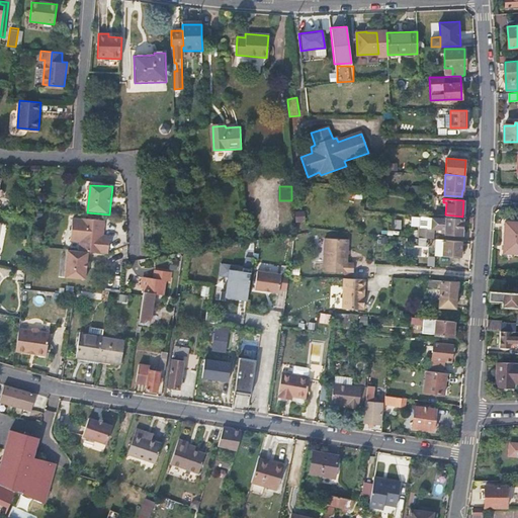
[(306,211),(295,212),(295,222),(307,222),(306,211)]
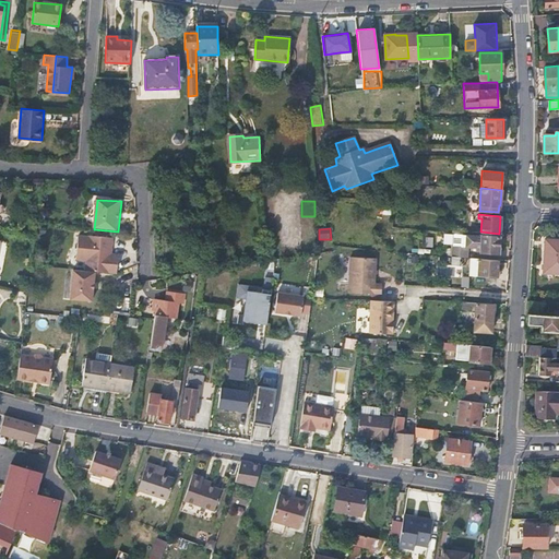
[(463,235),(454,234),(453,247),(465,247),(466,235),(463,235)]
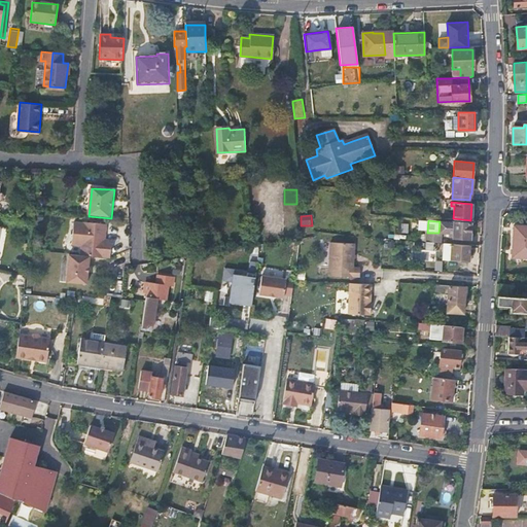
[(453,238),(469,238),(470,223),(454,222),(440,221),(438,233),(427,233),(426,233),(425,242),(441,243),(442,233),(449,233),(449,237),(453,237),(453,238)]
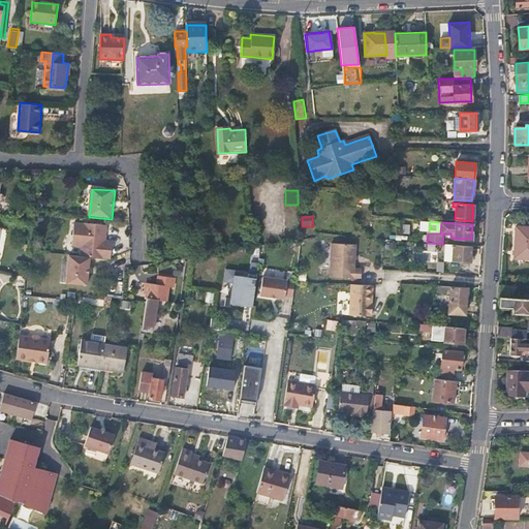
[(90,258),(110,260),(111,248),(101,247),(102,243),(104,243),(106,227),(84,224),(84,226),(73,225),(71,247),(82,248),(81,257),(90,258)]
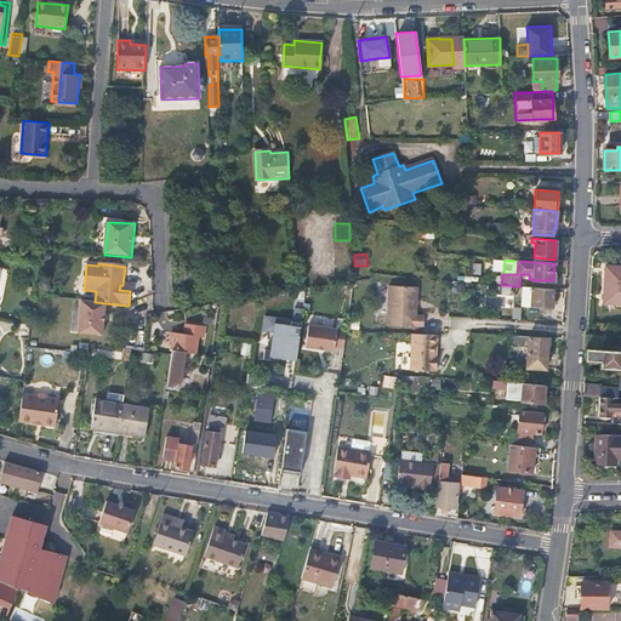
[(605,266),(604,303),(620,303),(620,265),(608,266),(605,266)]
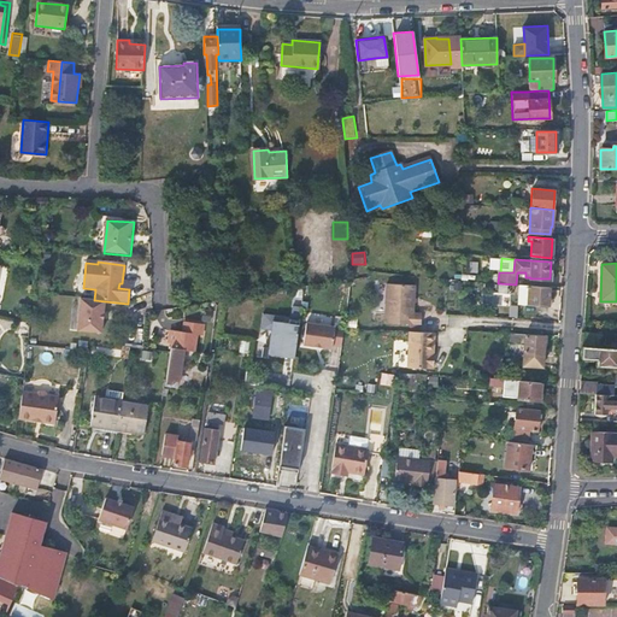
[(415,286),(387,283),(385,323),(421,324),(421,313),(413,313),(415,286)]
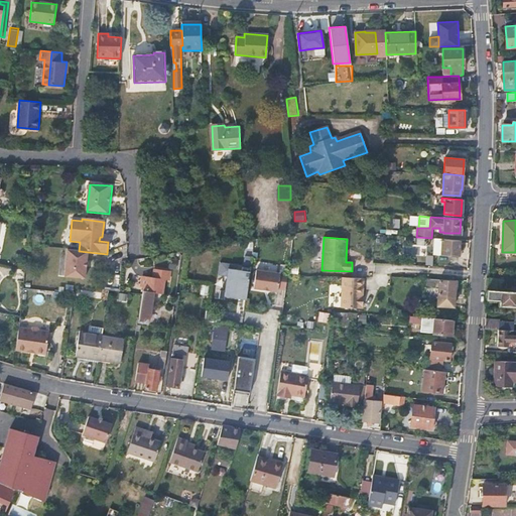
[(431,238),(416,237),(416,245),(433,246),(434,238),(431,238)]
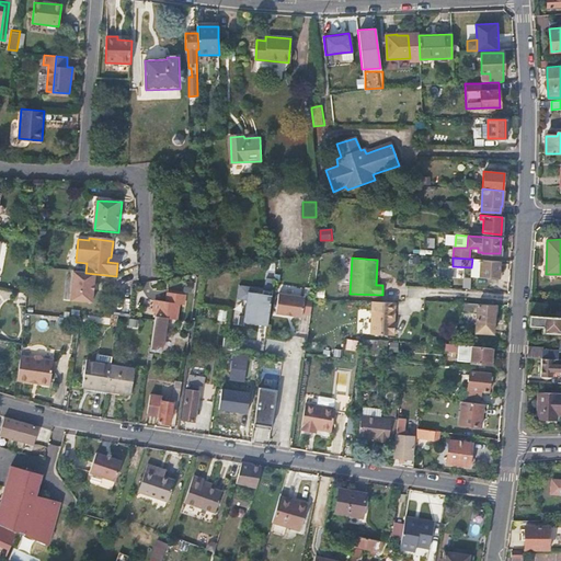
[(471,267),(471,276),(480,276),(499,277),(500,260),(481,259),(472,259),(471,267)]
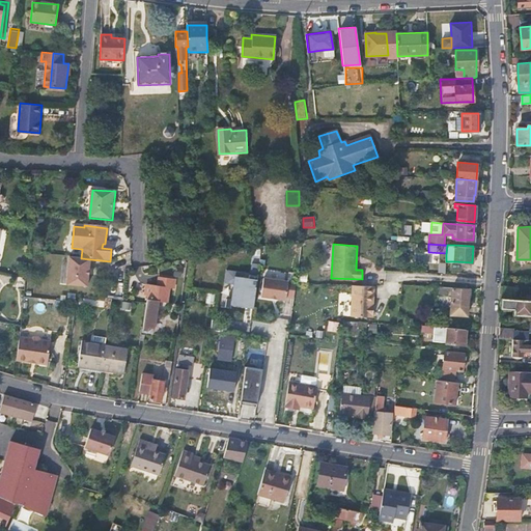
[(81,258),(70,257),(66,285),(87,287),(90,259),(81,258)]
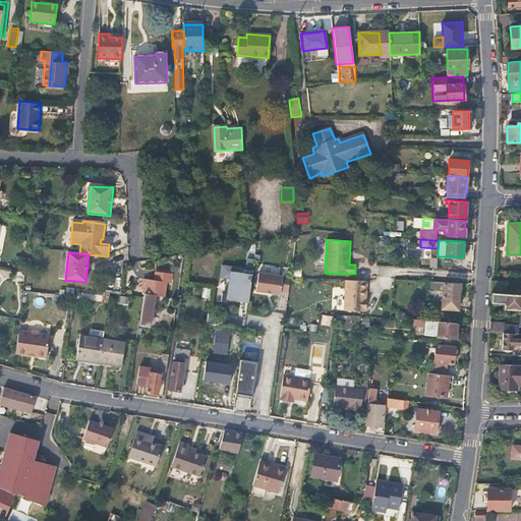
[(139,326),(149,327),(150,324),(151,325),(156,295),(164,296),(167,282),(171,283),(173,274),(157,271),(155,280),(146,278),(143,288),(146,288),(143,295),(142,303),(140,320),(140,321),(139,326)]
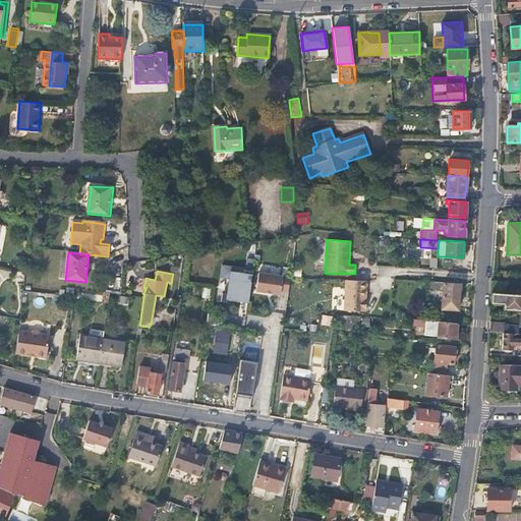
[(247,302),(252,274),(231,271),(226,299),(247,302)]
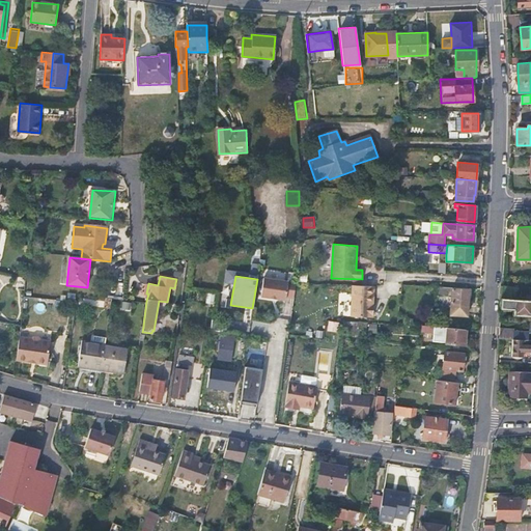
[(263,278),(260,297),(285,300),(286,297),(294,298),(296,282),(263,278)]
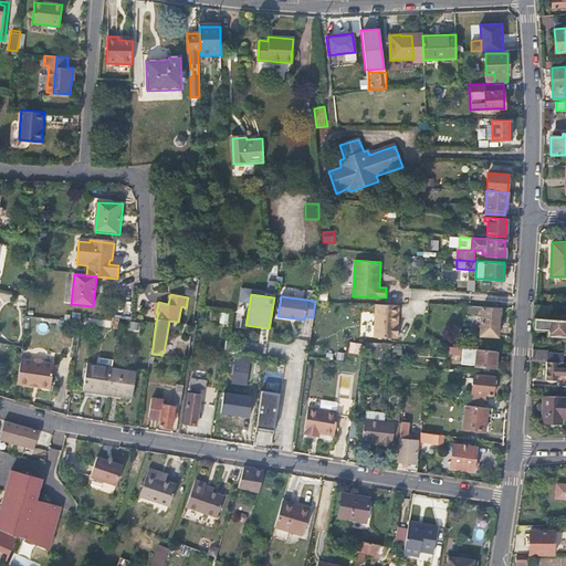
[(398,305),(375,304),(375,313),(374,334),(374,337),(396,338),(398,305)]
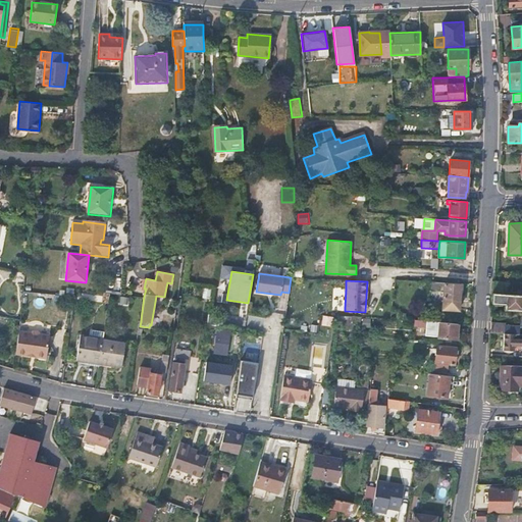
[(511,282),(494,280),(493,297),(493,302),(505,303),(506,303),(505,309),(521,309),(521,294),(510,294),(511,282)]
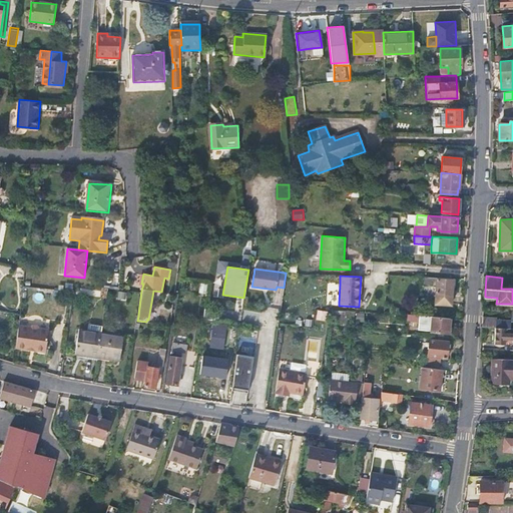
[(421,277),(421,284),(432,285),(432,282),(435,282),(434,305),(450,305),(452,288),(454,287),(455,278),(421,277)]
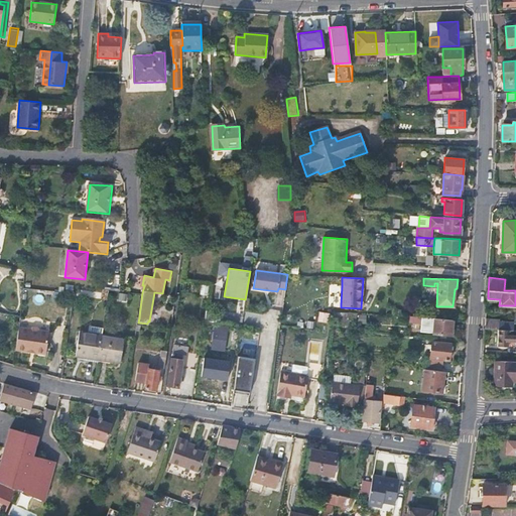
[(245,311),(243,324),(259,327),(261,313),(245,311)]
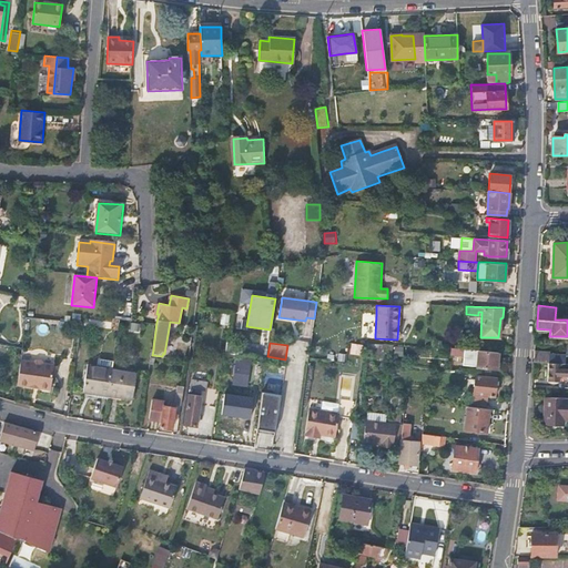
[(362,344),(351,343),(350,352),(361,354),(362,344)]
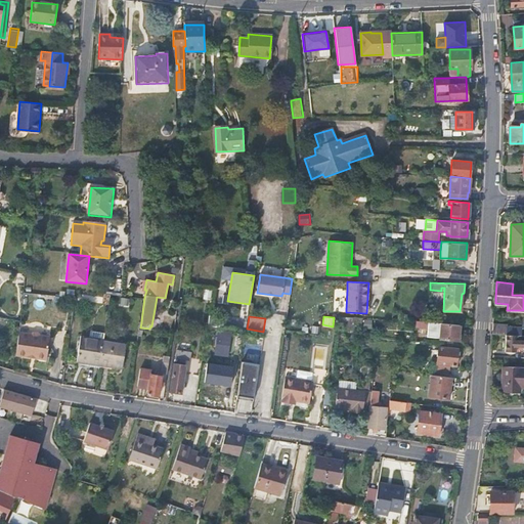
[(138,342),(140,328),(141,322),(141,321),(133,320),(129,341),(138,342)]
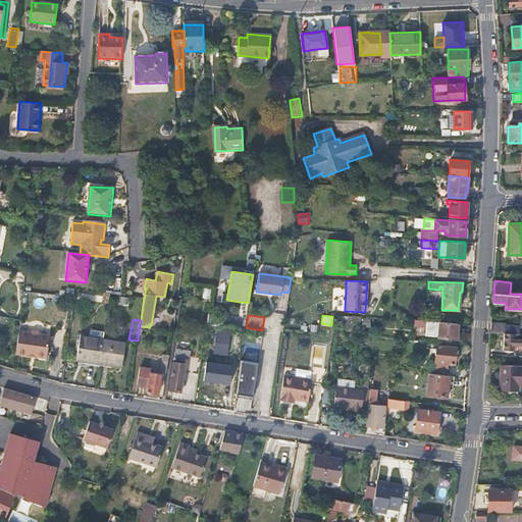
[(457,323),(414,321),(414,327),(425,328),(424,334),(438,335),(438,337),(456,340),(457,323)]
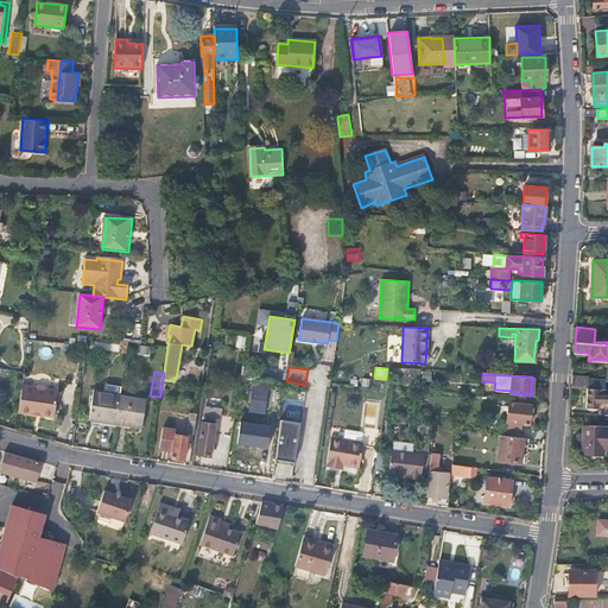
[(371,378),(362,377),(361,387),(369,390),(371,378)]
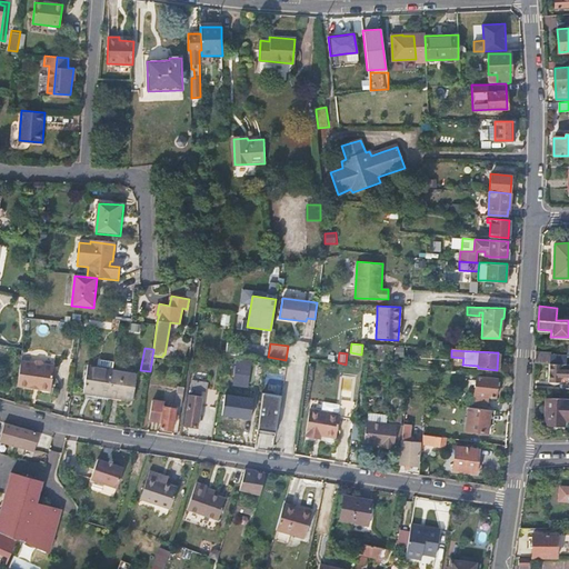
[(540,352),(536,352),(536,362),(538,362),(550,362),(566,363),(566,355),(552,353),(551,355),(551,356),(540,355),(540,352)]
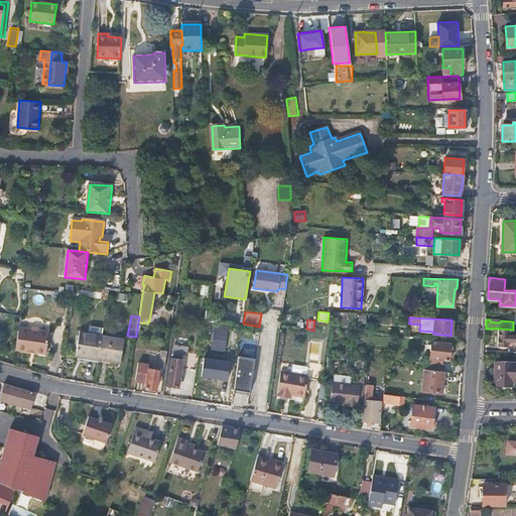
[(228,329),(215,327),(212,347),(224,349),(228,329)]
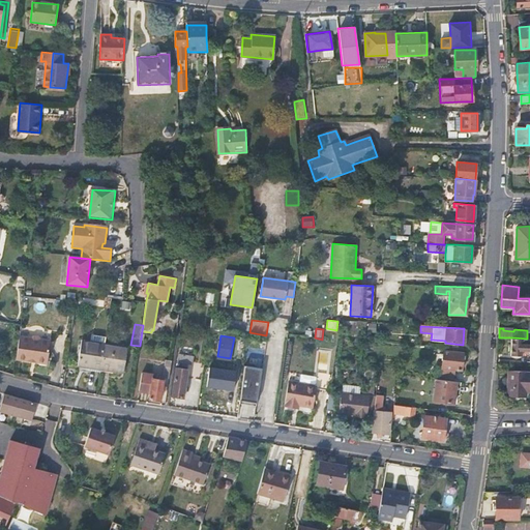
[(30,339),(20,336),(17,360),(29,362),(30,360),(49,362),(52,342),(39,340),(37,337),(33,336),(30,339)]
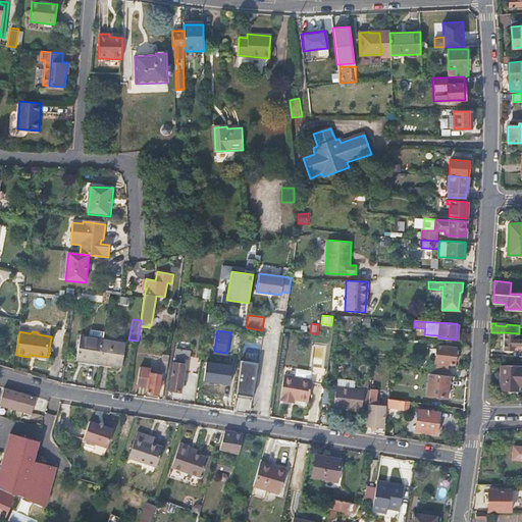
[(261,334),(245,331),(244,334),(242,347),(259,350),(261,334)]
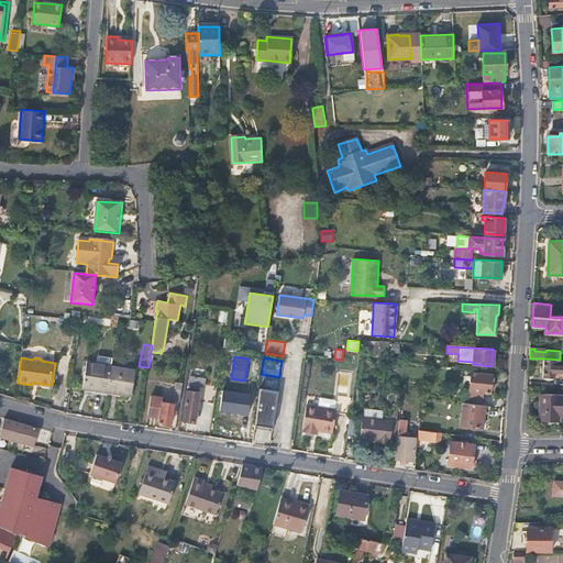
[(562,360),(560,360),(544,359),(543,377),(554,378),(554,375),(562,375),(562,373),(562,372),(562,360)]
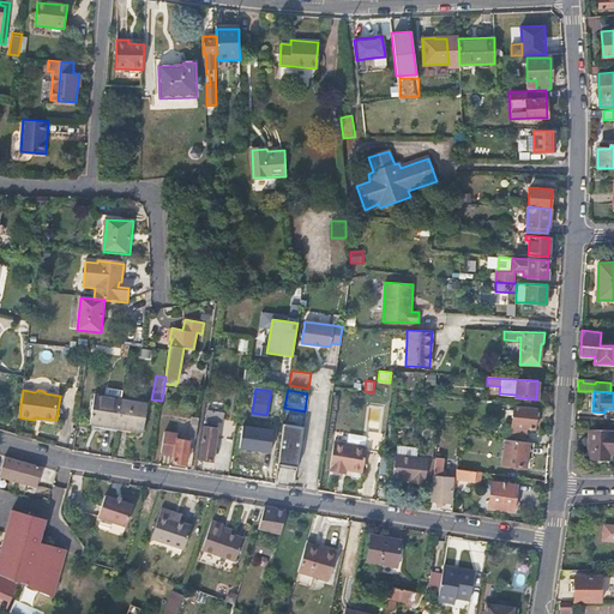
[(119,427),(122,397),(97,393),(92,423),(119,427)]
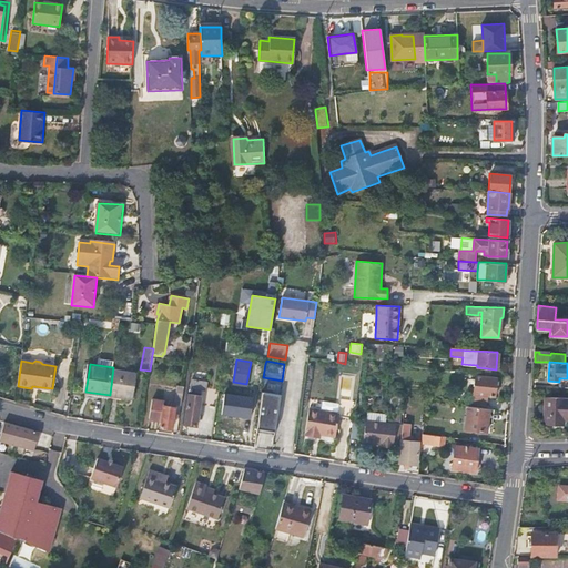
[(138,372),(113,367),(110,395),(134,398),(138,372)]
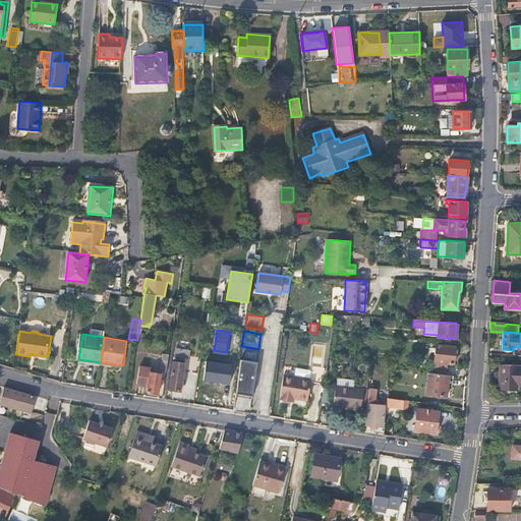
[(455,346),(437,344),(436,348),(433,361),(435,362),(433,370),(446,371),(447,362),(453,363),(455,346)]
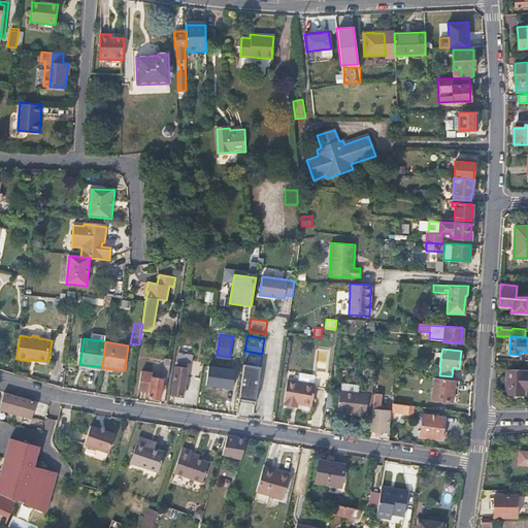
[(193,355),(178,353),(177,360),(192,362),(193,355)]
